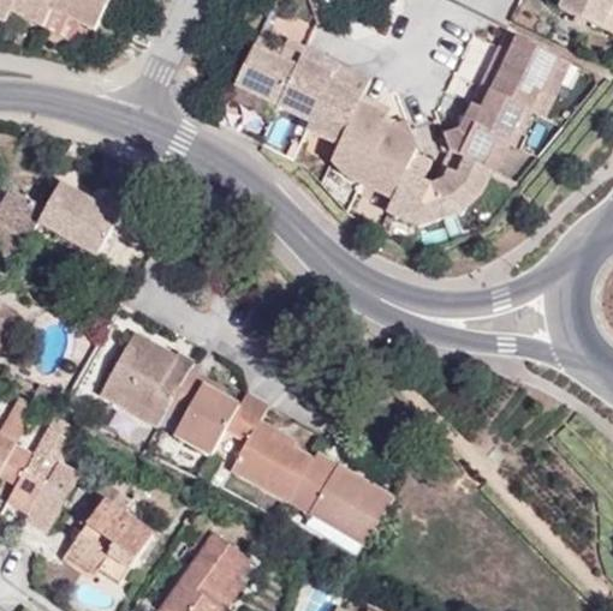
[(0,0),(0,18),(4,21),(9,9),(41,24),(46,16),(53,0),(0,0)]
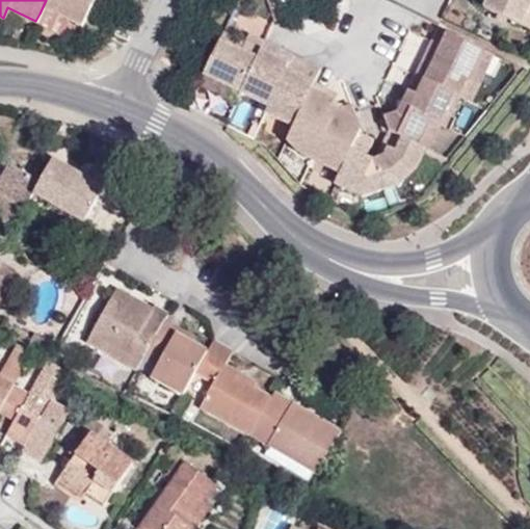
[(76,32),(91,0),(46,0),(40,14),(76,32)]
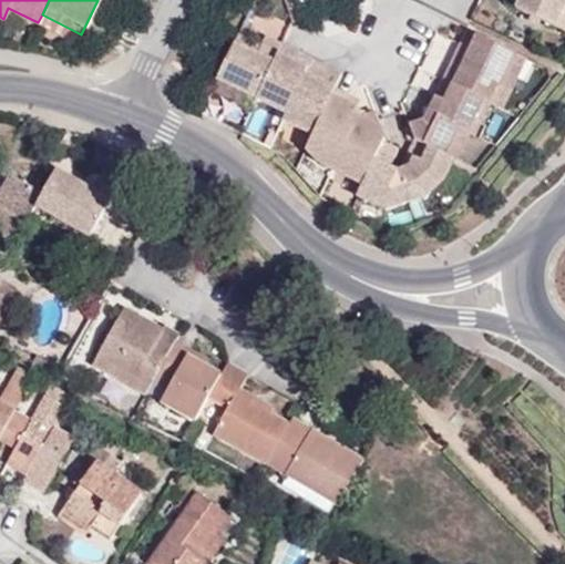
[(563,6),(564,0),(516,0),(514,6),(554,24),(563,6)]
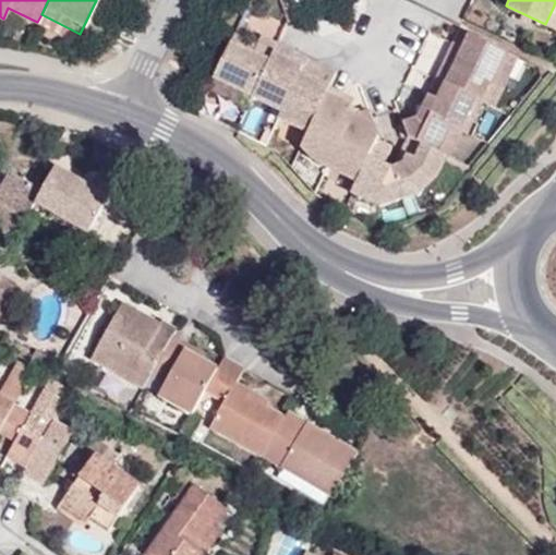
[(555,26),(555,5),(554,5),(545,24),(555,29),(555,26)]
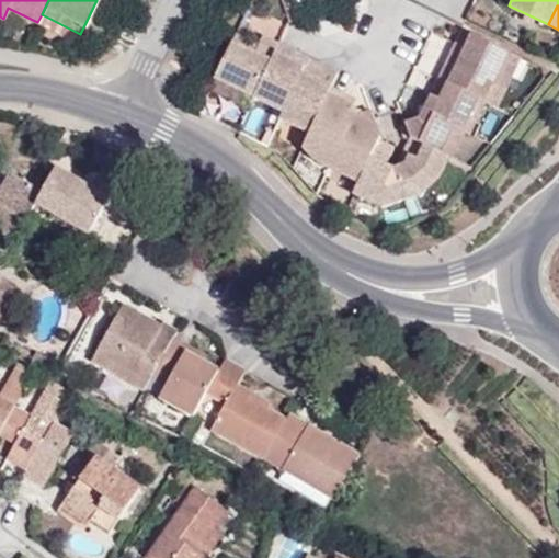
[(213,77),(251,95),(273,52),(276,44),(275,43),(260,36),(257,43),(253,50),(244,47),(248,38),(234,31),(213,77)]
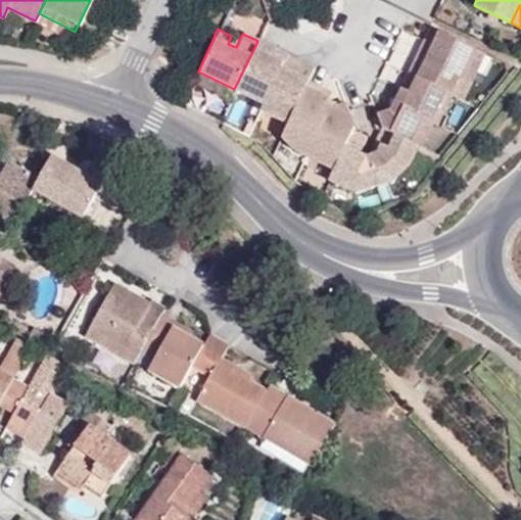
[(451,93),(457,96),(465,82),(459,79),(475,48),(438,30),(432,42),(429,50),(419,45),(414,57),(423,61),(416,77),(451,93)]
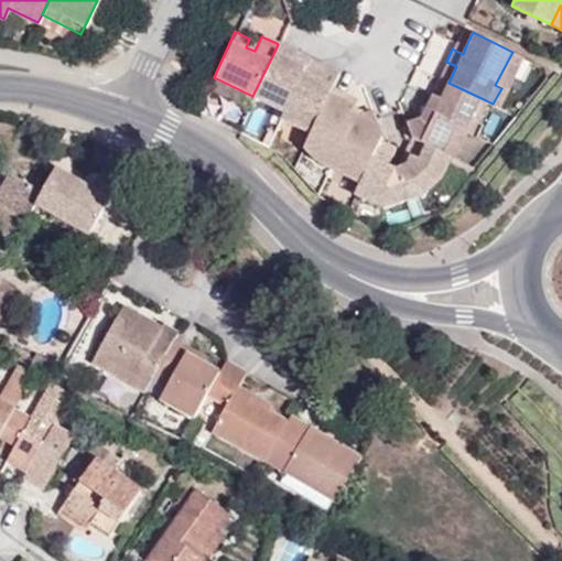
[(255,51),(258,43),(249,39),(246,47),(255,51)]
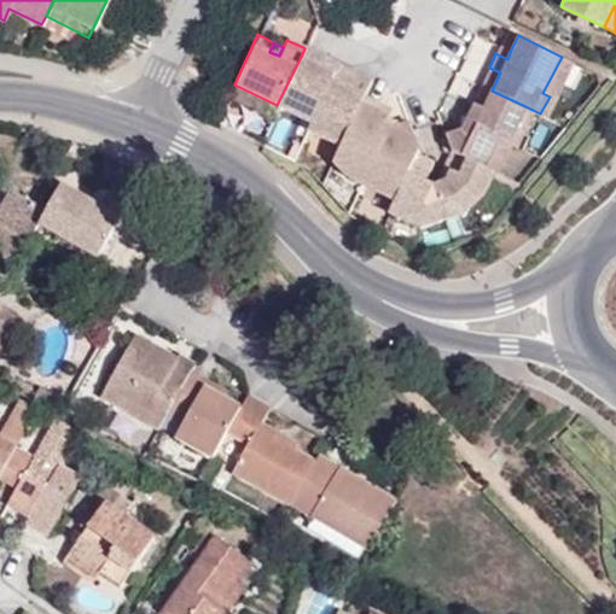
[(500,45),(495,53),(507,59),(511,50),(500,45)]
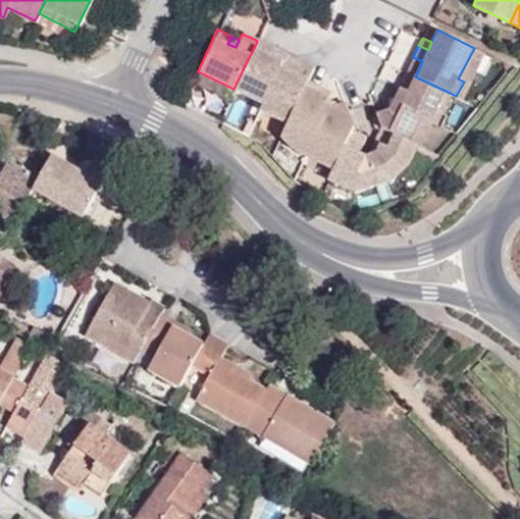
[(257,41),(254,48),(269,54),(271,47),(257,41)]
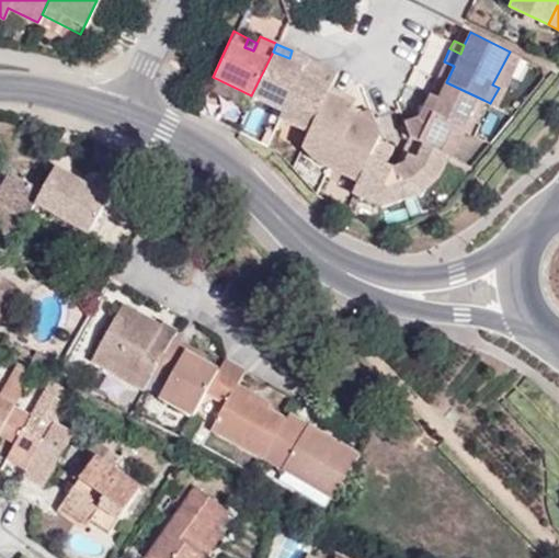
[(277,116),(308,132),(329,87),(314,79),(321,65),(292,50),(289,58),(273,52),(251,95),(281,110),(277,116)]
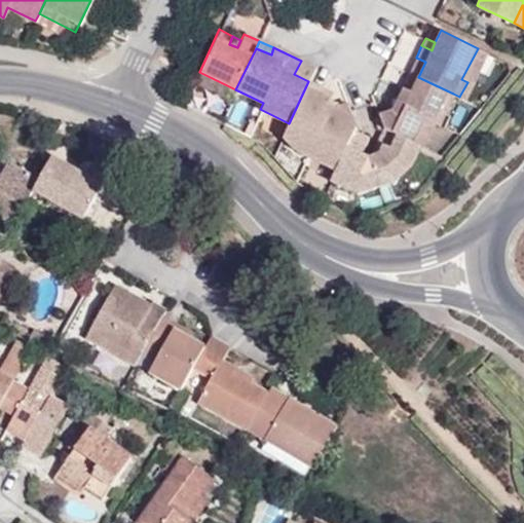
[(470,83),(486,52),(478,48),(461,79),(468,82),(470,83)]
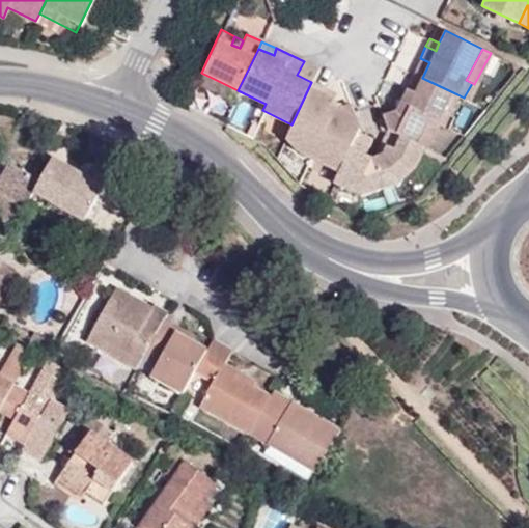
[(413,73),(422,78),(429,62),(420,58),(413,73)]
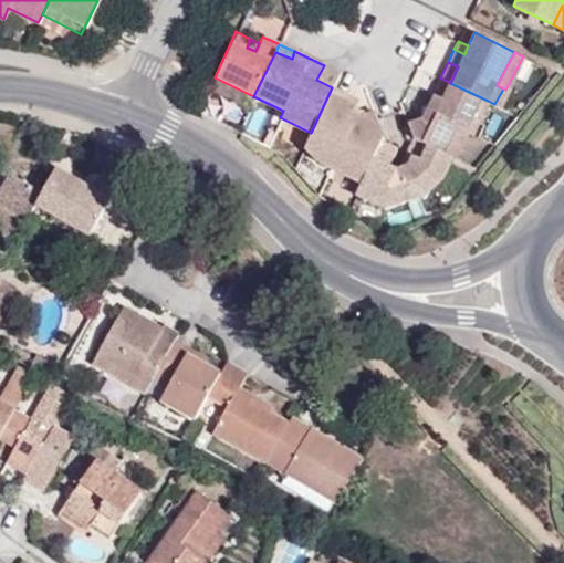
[(316,80),(332,87),(338,73),(324,65),(316,80)]
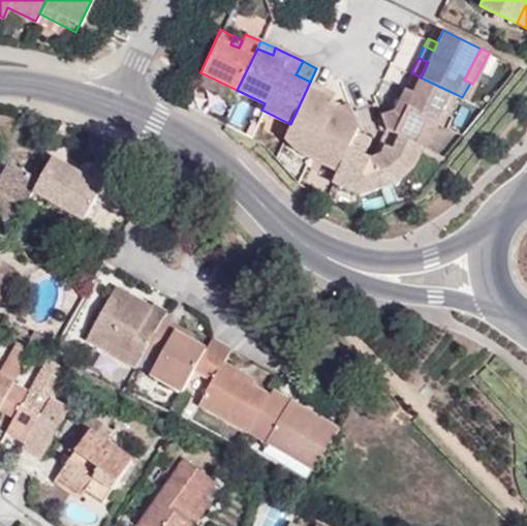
[(411,72),(404,89),(413,92),(421,78),(411,72)]
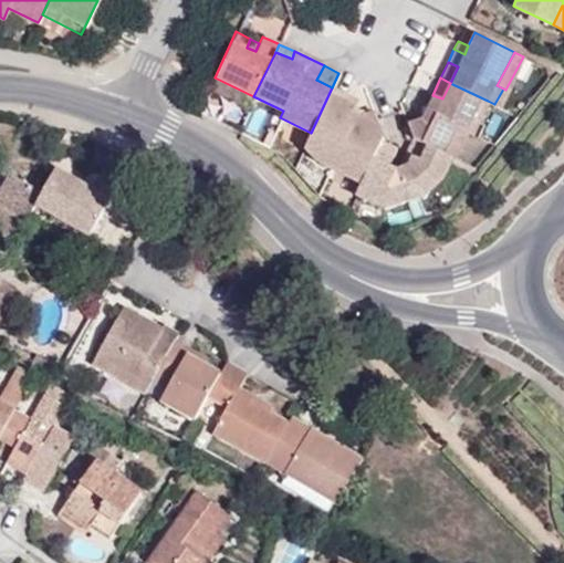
[(473,133),(488,101),(450,83),(442,98),(432,95),(423,117),(407,123),(411,137),(444,154),(457,124),(468,129),(473,133)]
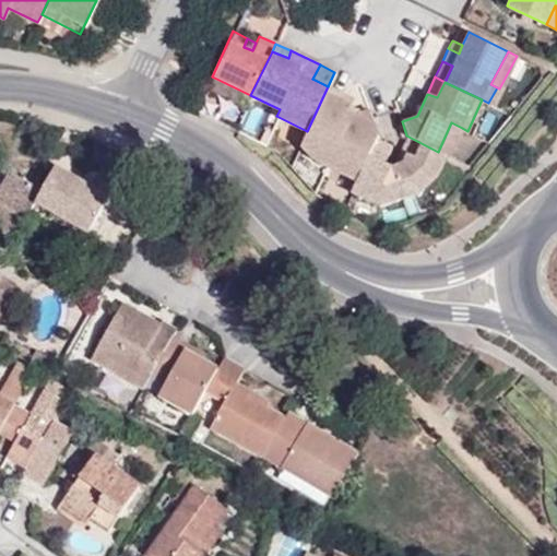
[(315,160),(356,180),(376,138),(377,133),(368,109),(352,115),(347,110),(350,105),(340,98),(343,94),(328,86),(307,131),(299,146),(315,160)]
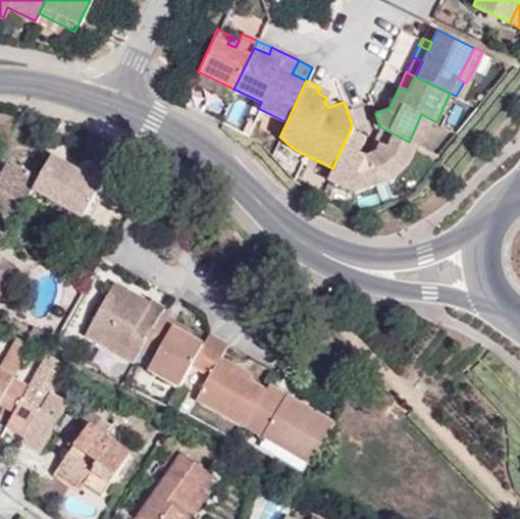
[(416,145),(419,146),(431,119),(421,114),(409,142),(416,145)]
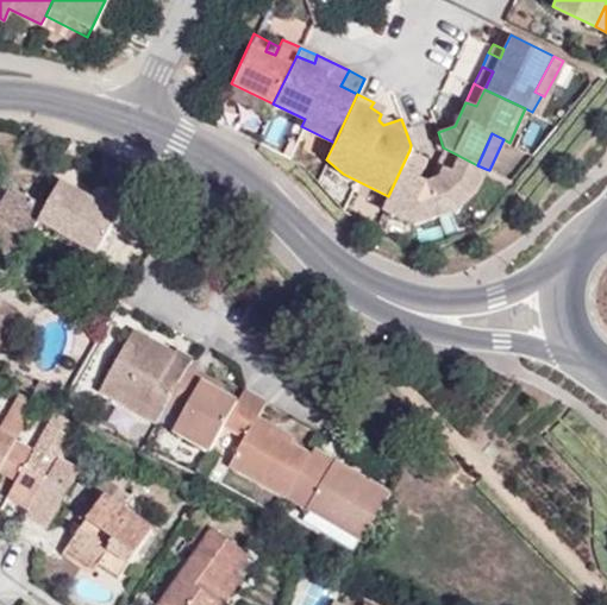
[(388,196),(382,209),(414,224),(456,208),(476,190),(486,169),(477,165),(443,147),(436,164),(442,168),(438,175),(426,181),(418,177),(426,159),(410,150),(388,196)]
